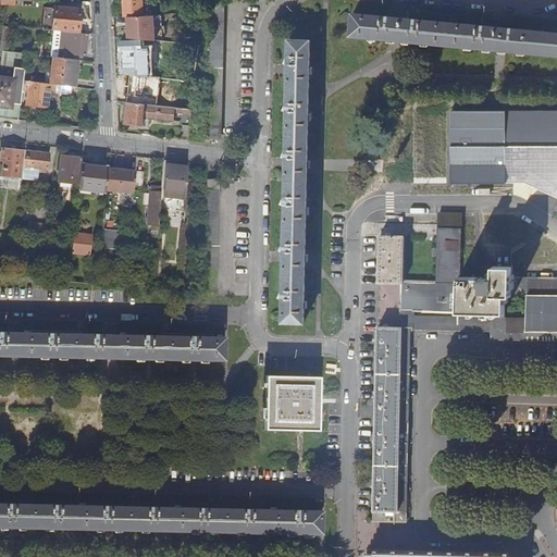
[(51,7),(51,9),(54,10),(54,7),(57,8),(58,1),(45,0),(44,7),(51,7)]
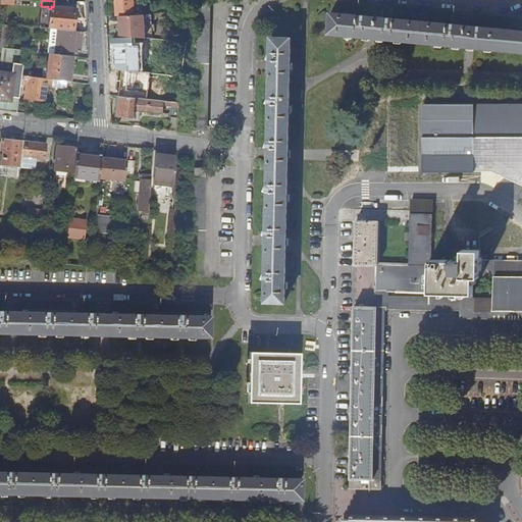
[(115,0),(115,15),(119,15),(134,15),(133,0),(115,0)]
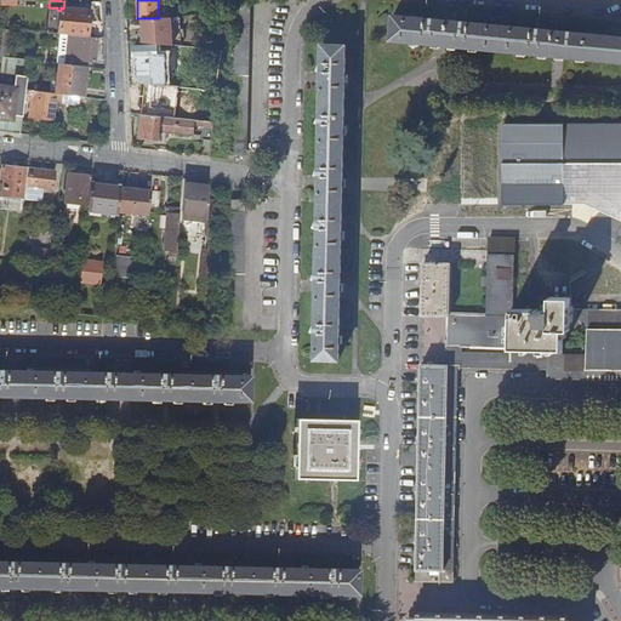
[(232,0),(228,155),(245,155),(248,0),(232,0)]
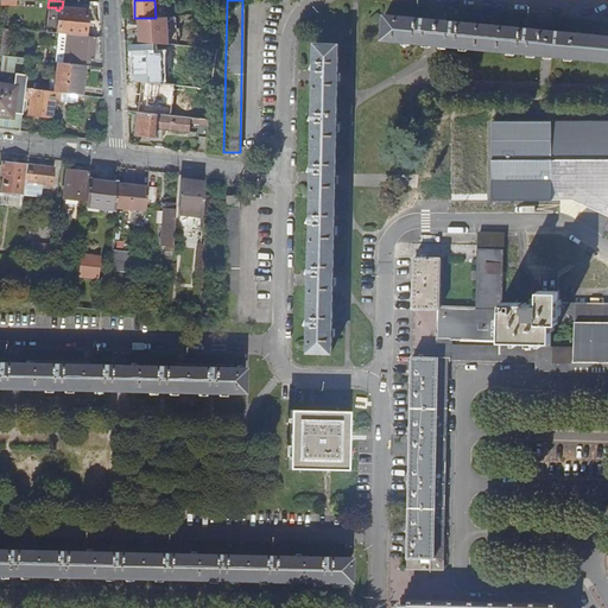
[(68,35),(86,36),(88,11),(62,8),(59,7),(59,11),(56,10),(48,8),(48,10),(45,32),(68,35)]
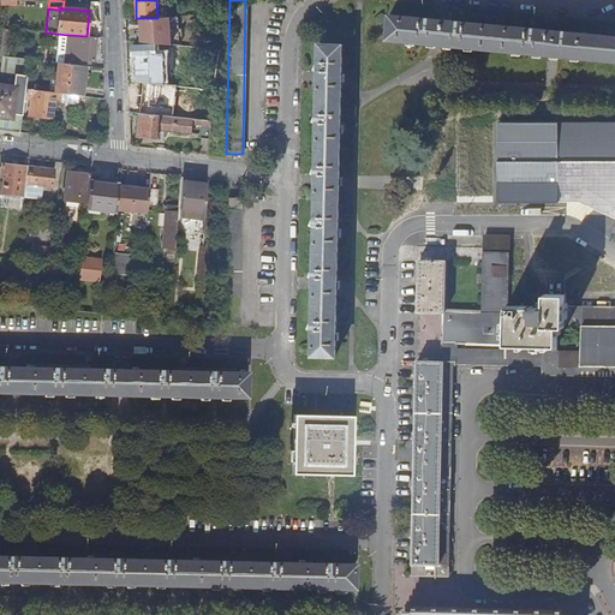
[(614,36),(390,16),(388,39),(614,60),(614,36)]
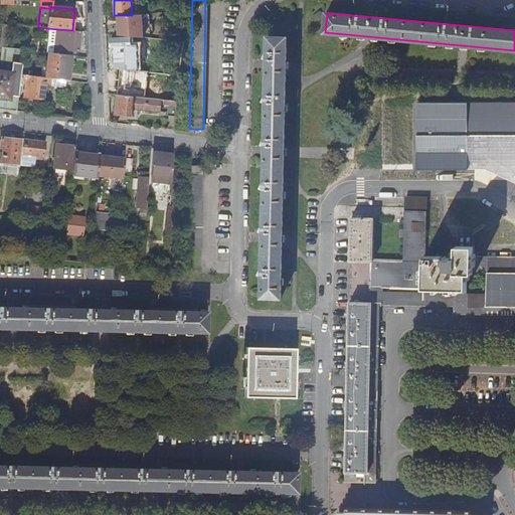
[(132,15),(118,15),(119,34),(143,37),(142,14),(132,15)]
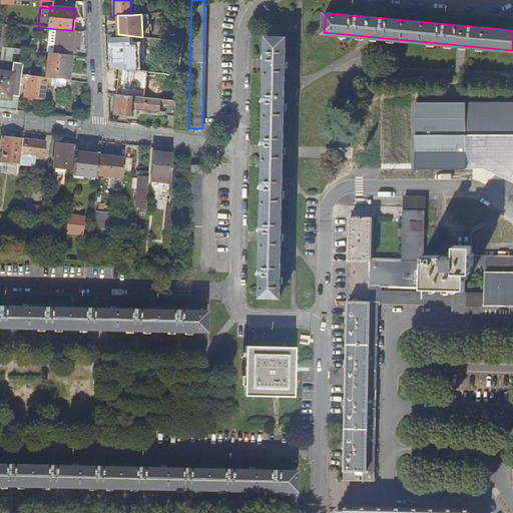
[(6,47),(9,25),(2,24),(0,42),(0,46),(2,47),(6,47)]
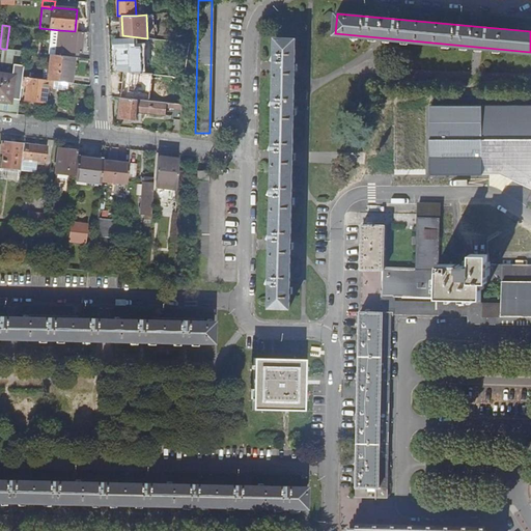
[(81,53),(82,32),(75,31),(59,30),(56,55),(70,57),(71,52),(81,53)]
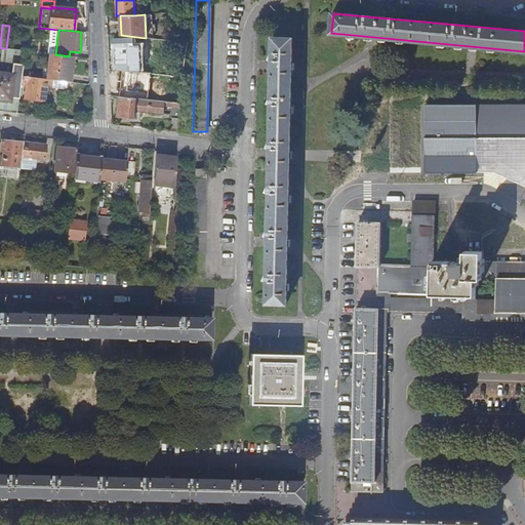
[(117,70),(133,72),(133,56),(132,38),(113,39),(114,48),(115,48),(117,70)]
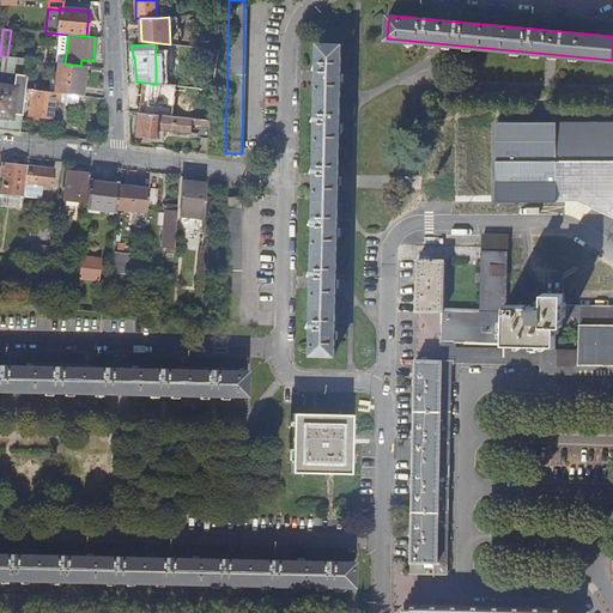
[(315,225),(314,252),(337,252),(337,246),(341,44),(319,44),(317,61),(314,68),(317,70),(317,113),(316,113),(314,121),(317,122),(316,164),(315,164),(313,173),(316,174),(315,216),(314,216),(311,223),(315,225)]
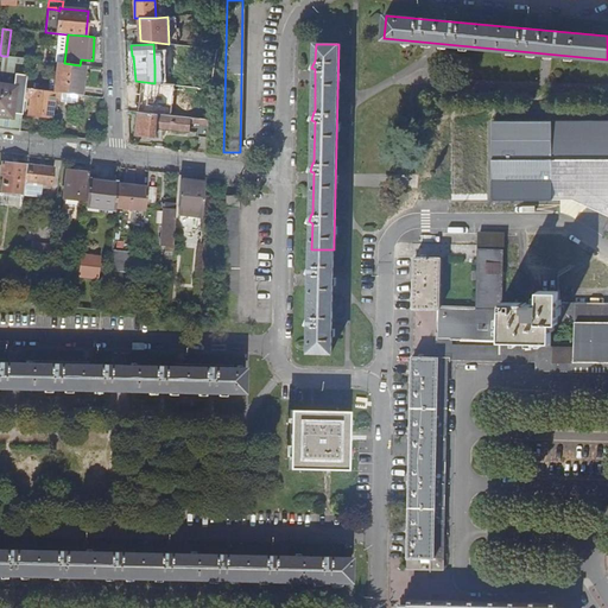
[(29,58),(7,56),(2,56),(0,73),(26,76),(29,58)]
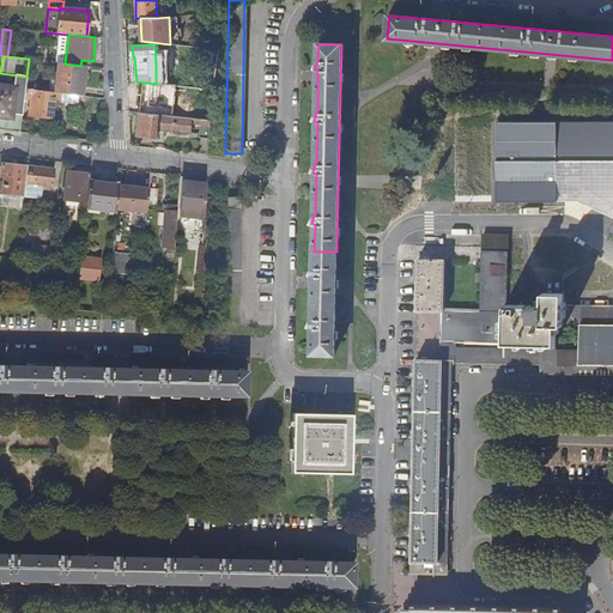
[(80,96),(83,96),(85,66),(80,66),(65,64),(59,64),(55,92),(80,96)]
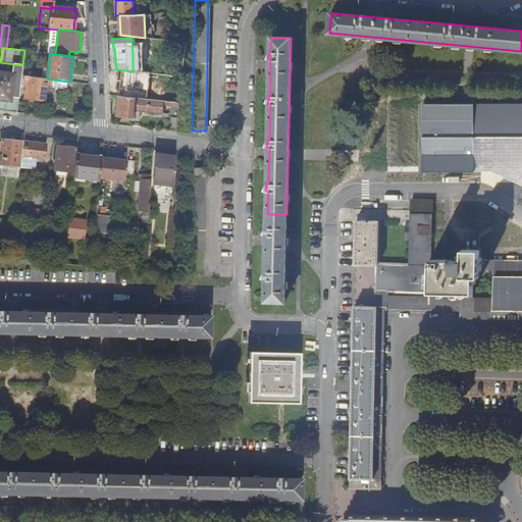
[(22,69),(21,75),(35,77),(36,70),(22,69)]
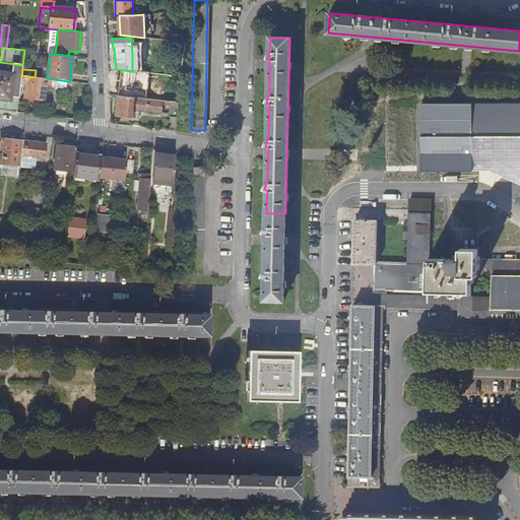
[(140,91),(142,72),(120,71),(118,89),(140,91)]
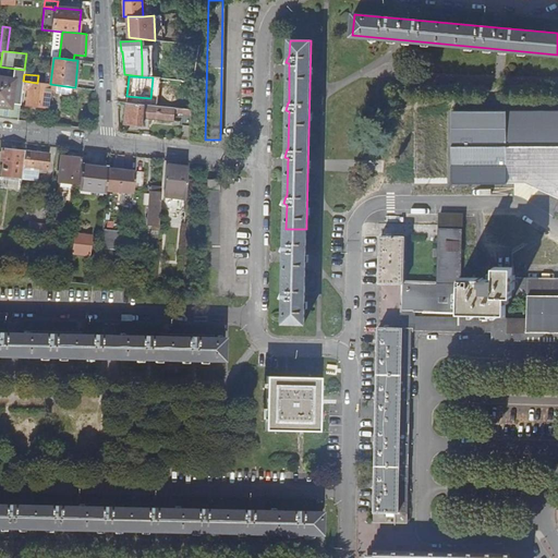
[(0,107),(12,109),(10,120),(19,121),(21,101),(22,89),(23,81),(0,77),(0,107)]
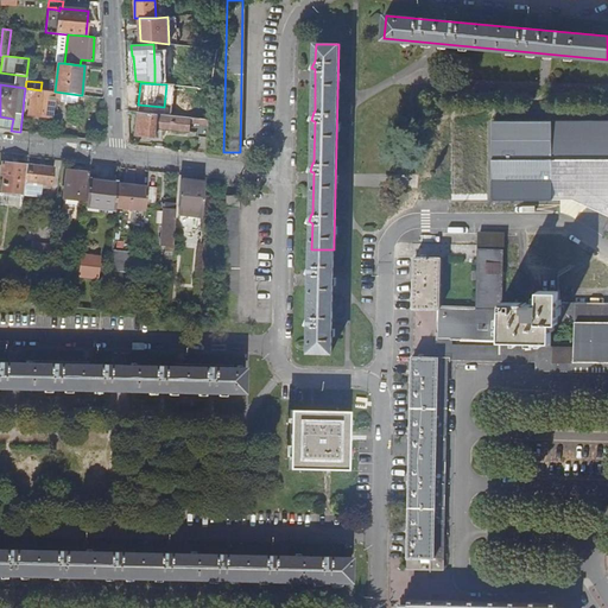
[(25,88),(24,97),(30,99),(29,112),(29,114),(52,118),(54,101),(73,103),(78,103),(80,95),(55,92),(40,90),(25,88)]
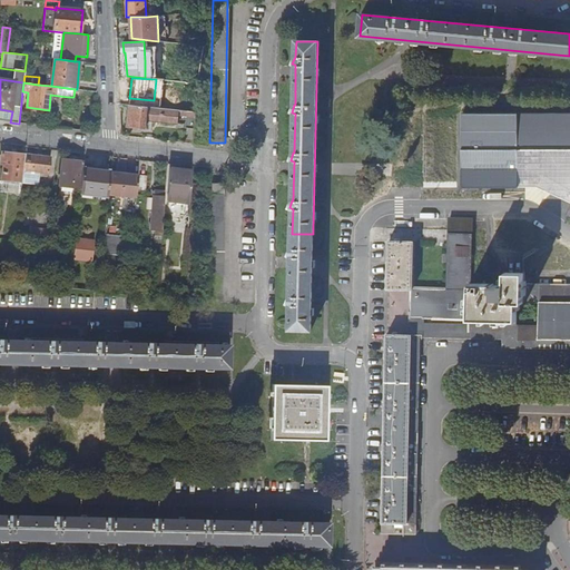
[(50,95),(49,110),(52,110),(53,97),(68,99),(68,97),(50,95)]
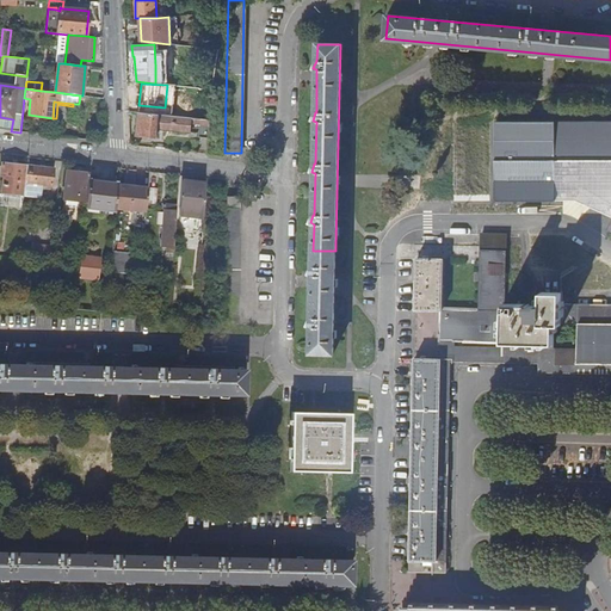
[(178,115),(190,116),(191,107),(178,106),(178,115)]
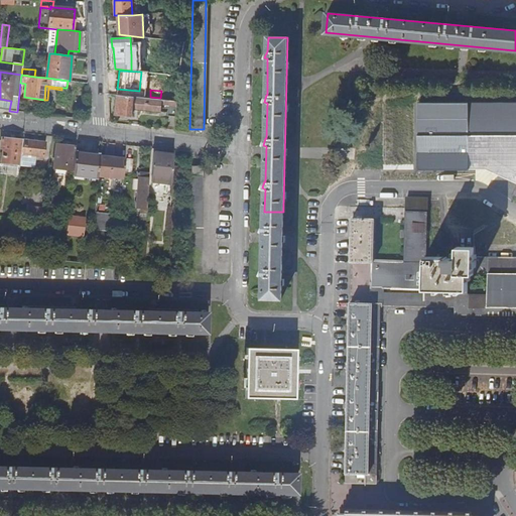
[(160,112),(161,100),(117,96),(115,115),(132,116),(133,109),(160,112)]
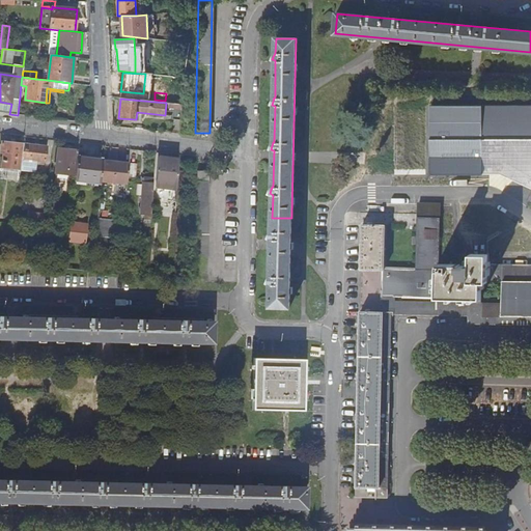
[(0,102),(0,112),(9,114),(11,104),(0,102)]
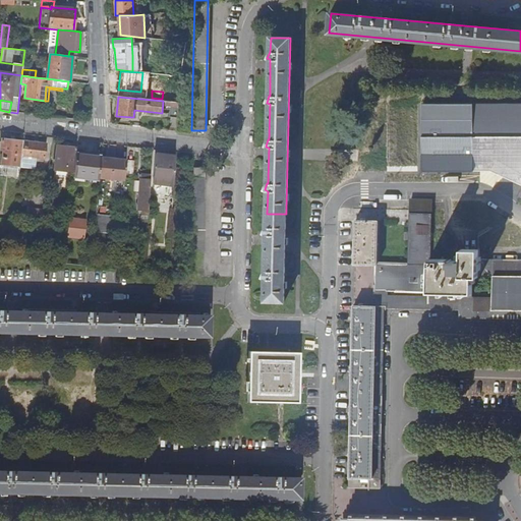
[(520,100),(423,101),(423,170),(475,170),(475,135),(520,135),(520,100)]
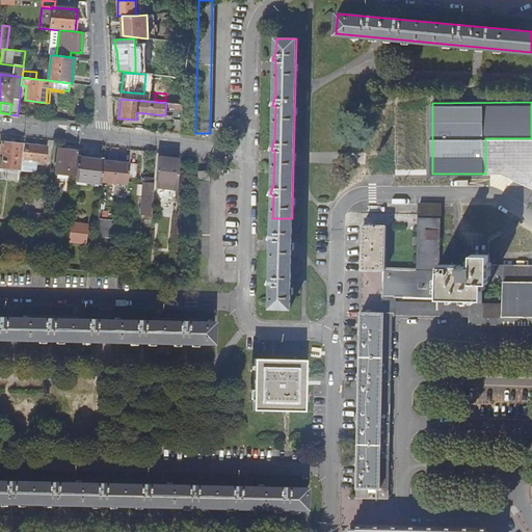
[(182,120),(183,104),(174,103),(173,118),(182,120)]
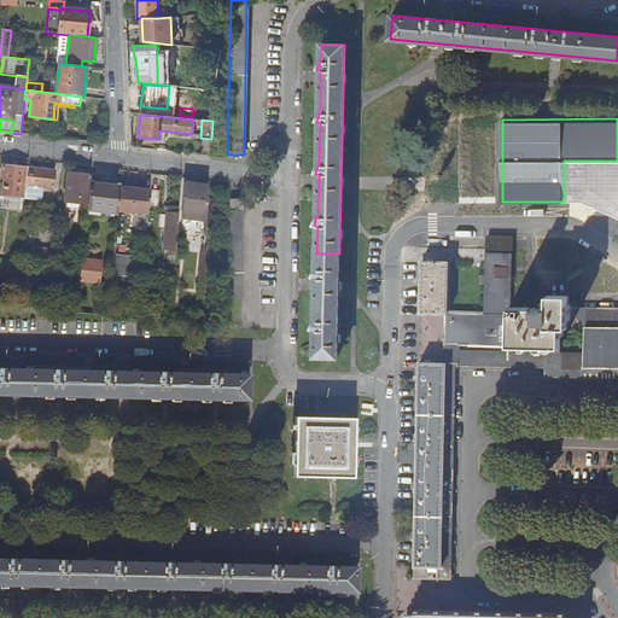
[(452,129),(449,202),(496,203),(496,187),(467,187),(467,163),(497,164),(497,130),(452,129)]
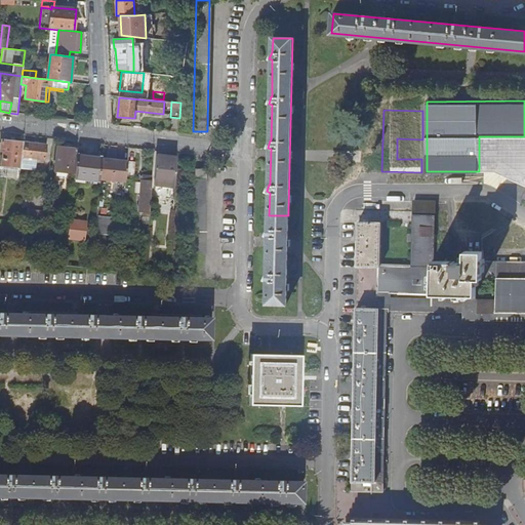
[(524,136),(479,136),(479,171),(524,171),(524,136)]
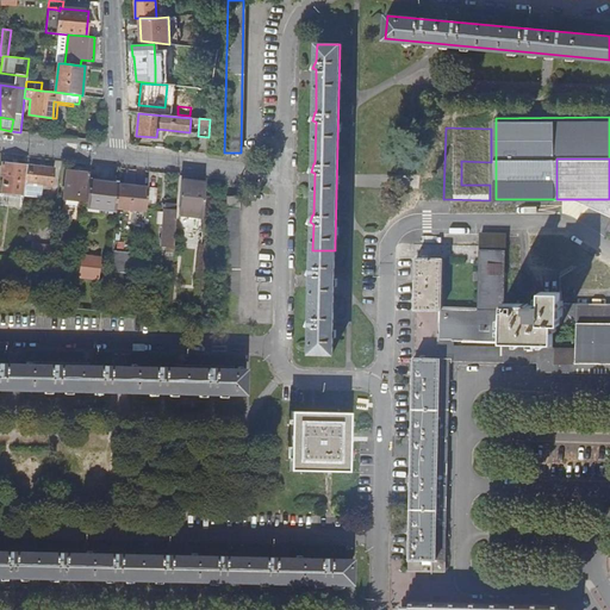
[(490,185),(491,162),(461,161),(461,185),(490,185)]
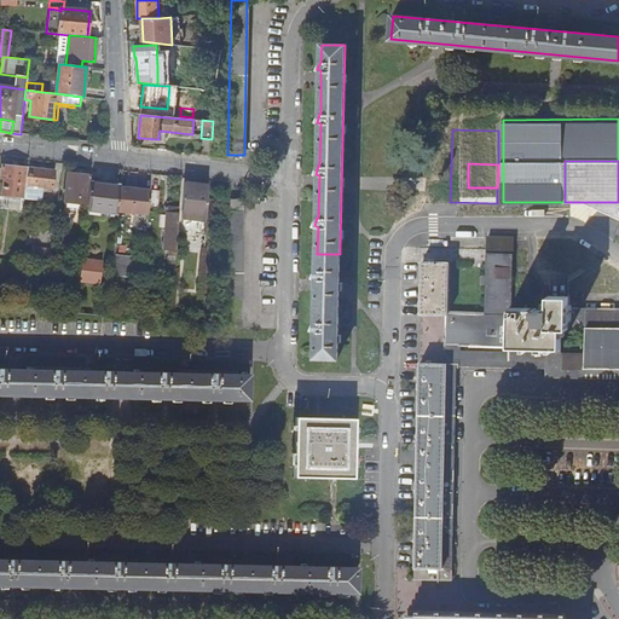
[(24,198),(28,169),(3,166),(1,179),(3,179),(1,196),(24,198)]
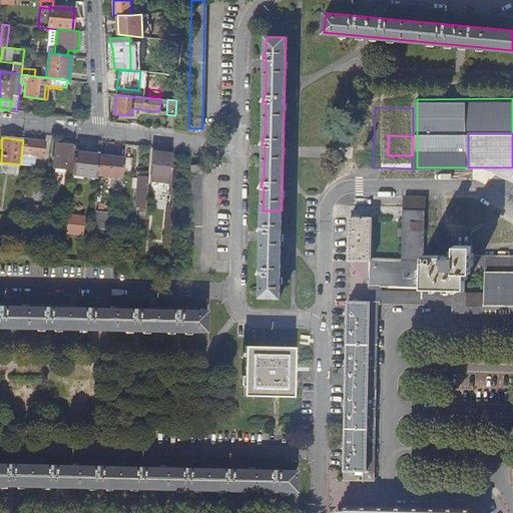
[(45,142),(23,140),(20,164),(33,165),(35,155),(44,156),(45,142)]
